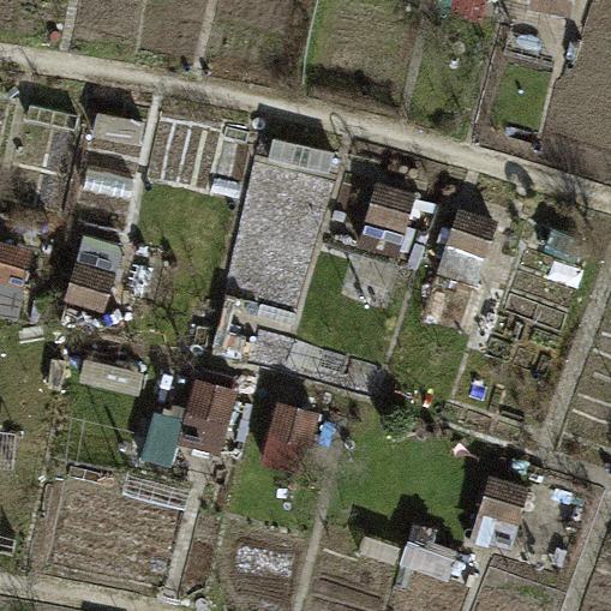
[(529,0),(527,11),(569,21),(573,0),(529,0)]
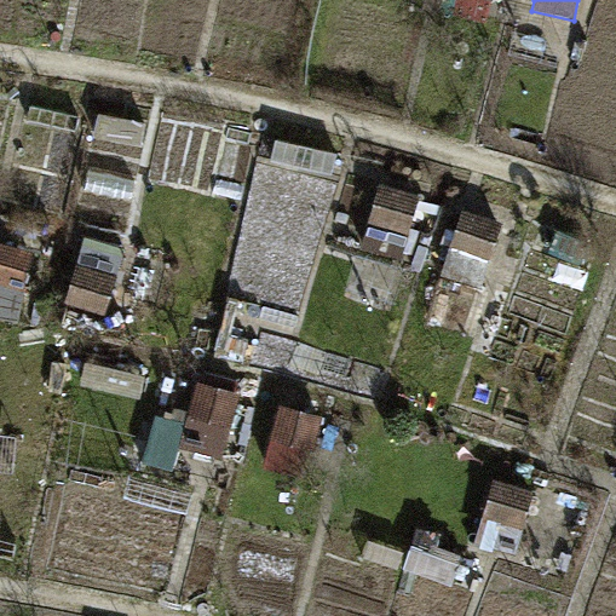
[(76,133),(79,116),(28,105),(24,122),(76,133)]
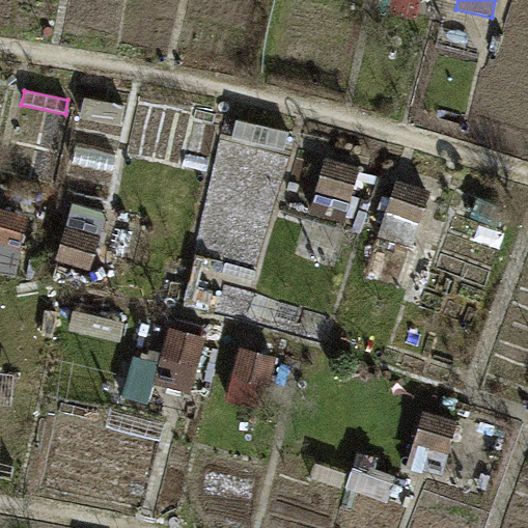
[(119,129),(124,106),(85,96),(80,119),(119,129)]
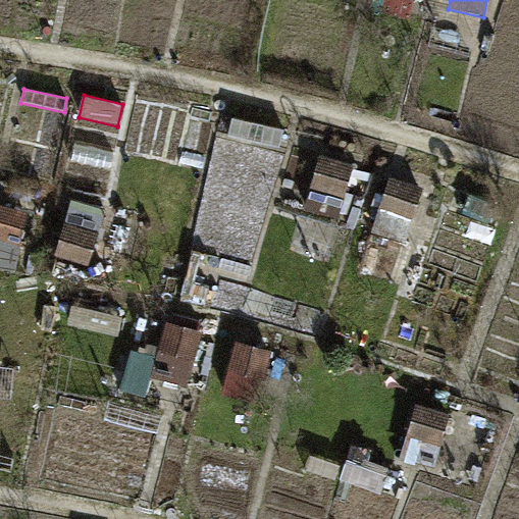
[(303,209),(338,218),(353,165),(318,155),(303,209)]
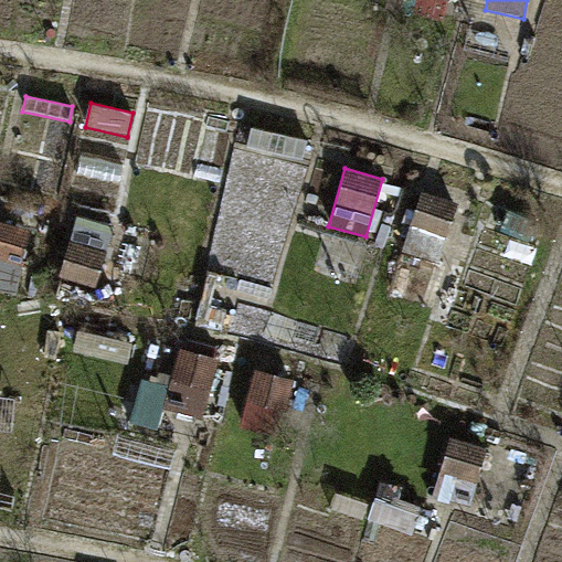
[(402,248),(438,261),(459,202),(422,189),(402,248)]
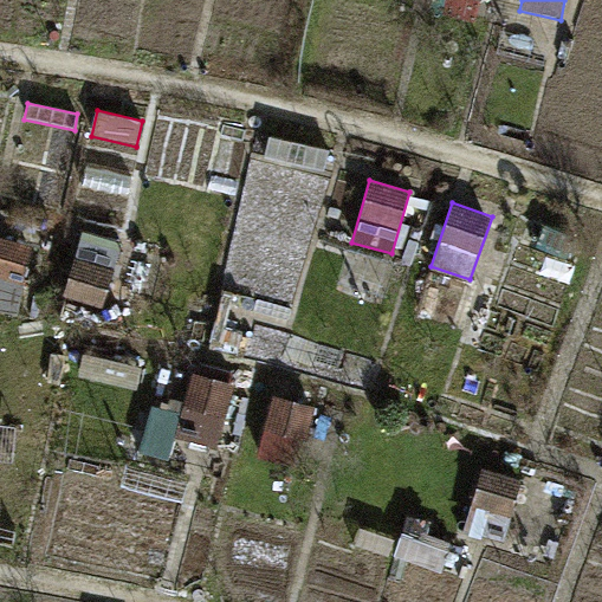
[(62,297),(101,308),(120,241),(81,231),(62,297)]
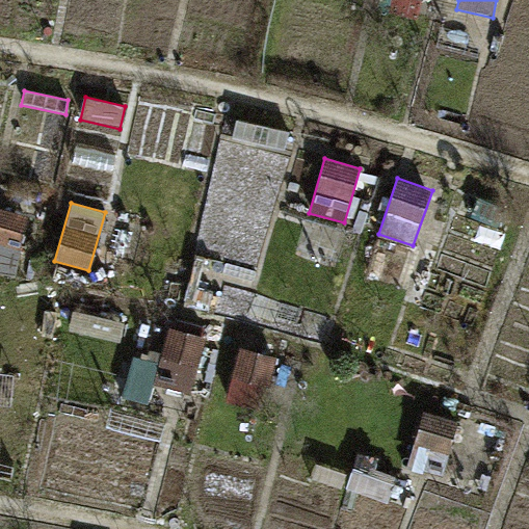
[(0,273),(16,276),(28,216),(0,211),(0,273)]
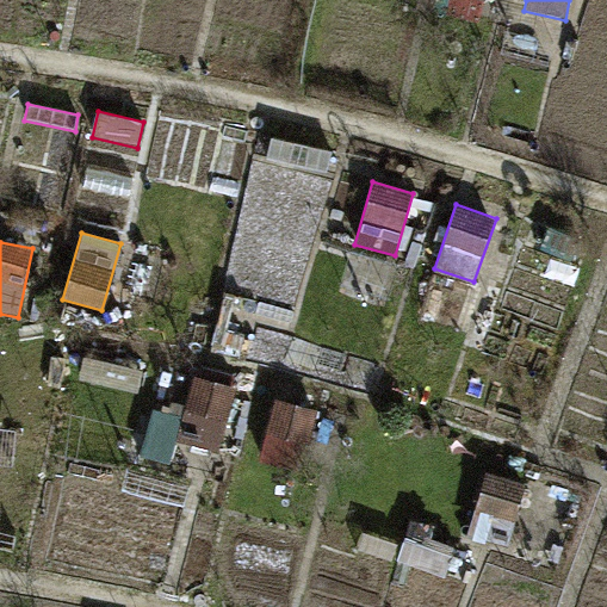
[(175,440),(218,451),(235,386),(192,376),(175,440)]
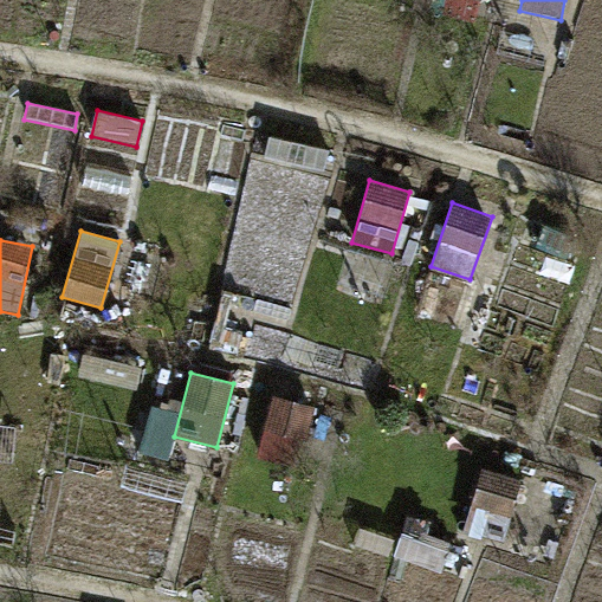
[(256,454),(296,467),(317,405),(277,392),(256,454)]
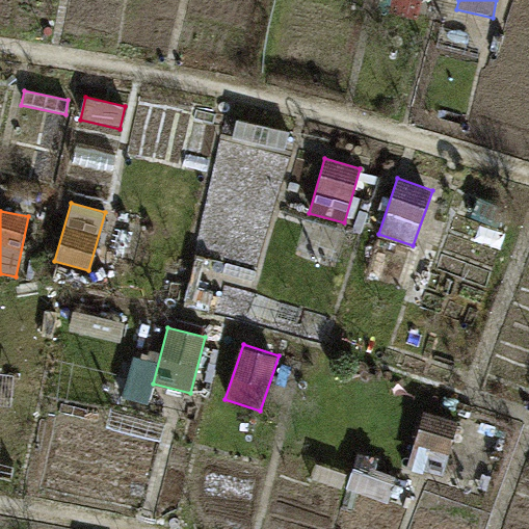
[(407,466),(442,476),(457,422),(423,412),(407,466)]
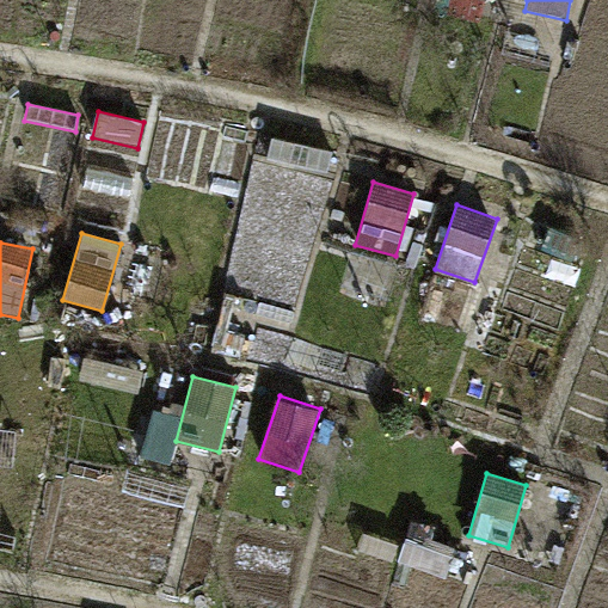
[(0,550),(12,552),(17,529),(0,527),(0,550)]
